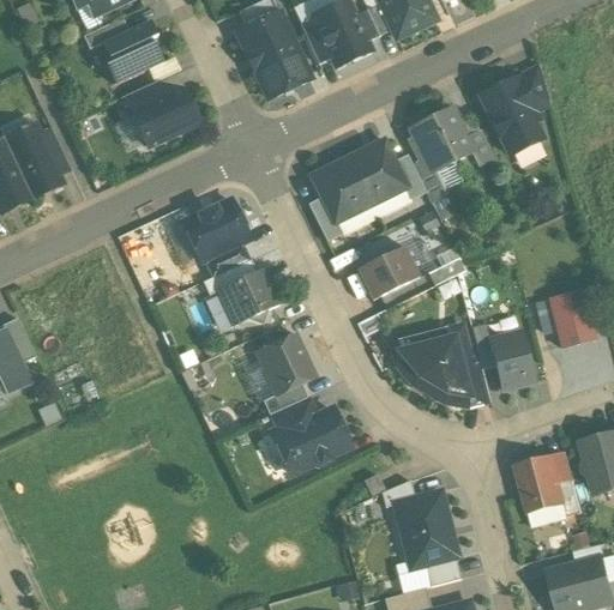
[(72,0),(76,8),(86,4),(92,17),(127,0),(72,0)]
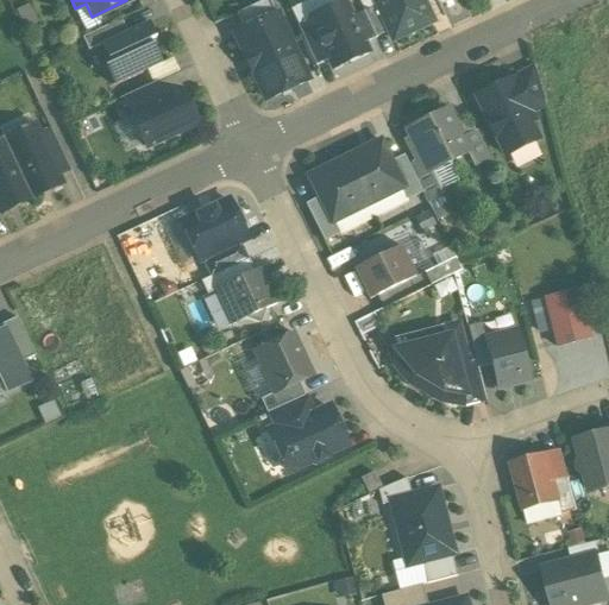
[(262,0),(237,12),(245,29),(277,14),(270,0),(262,0)]
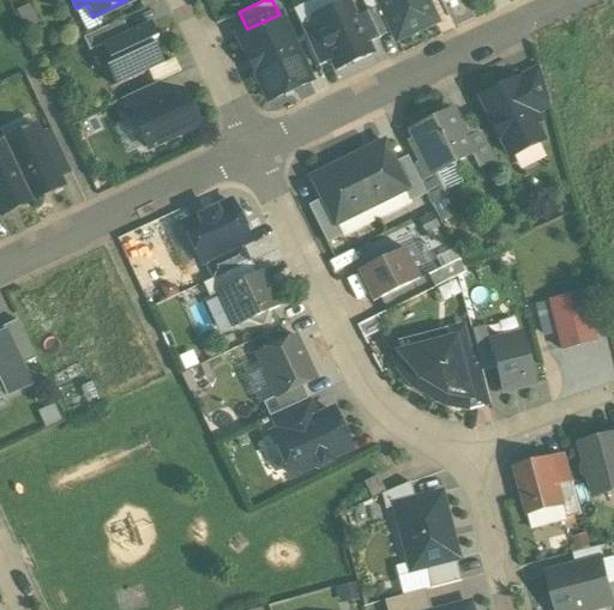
[(379,0),(380,4),(392,30),(397,38),(435,20),(425,0),(379,0)]
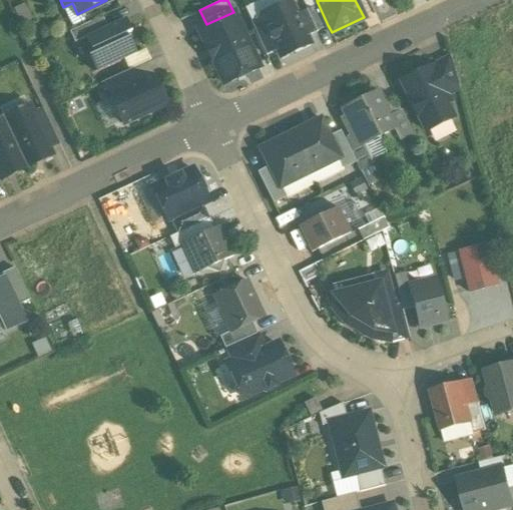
[(290,1),(262,14),(262,16),(278,49),(281,56),(310,43),(306,35),(296,14),(290,1)]
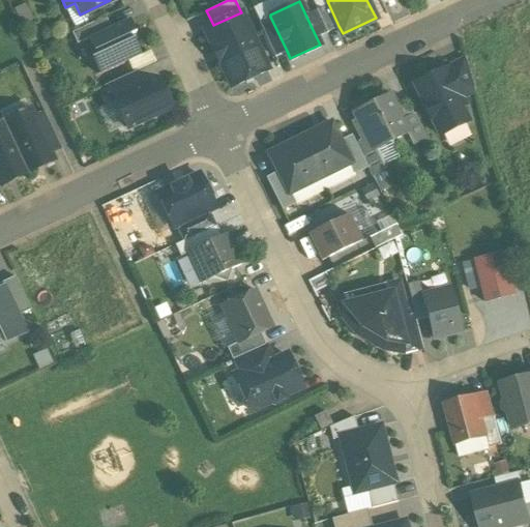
[(339,26),(328,3),(317,8),(327,31),(339,26)]
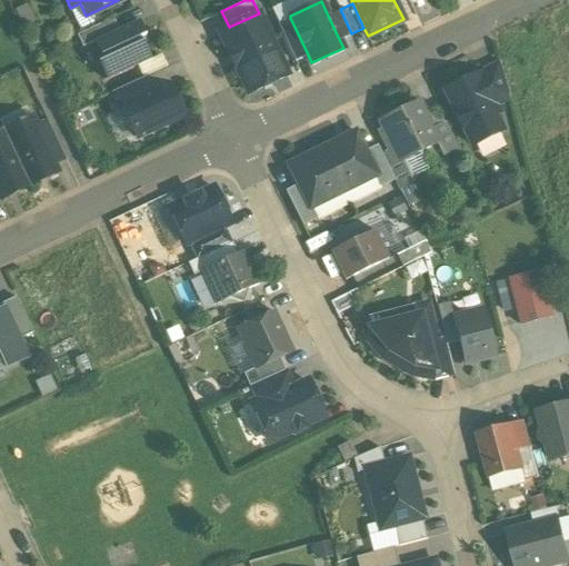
[(351,33),(340,9),(328,16),(339,39),(351,33)]
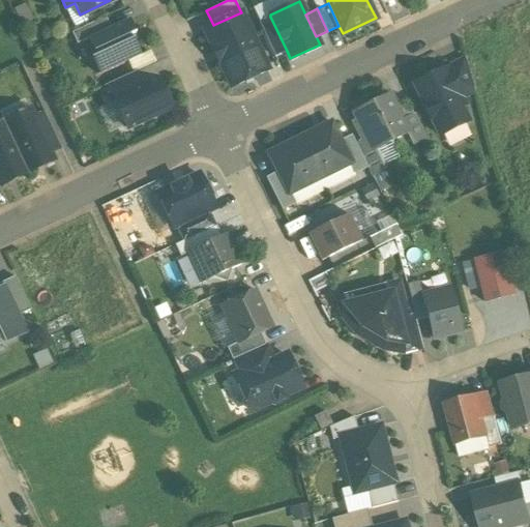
[(213,25),(205,29),(232,85),(267,68),(241,12),(213,25)]
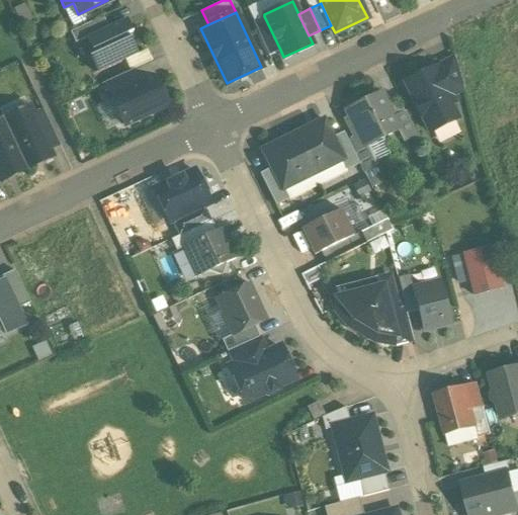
[(102,15),(70,31),(75,43),(86,37),(108,26),(102,15)]
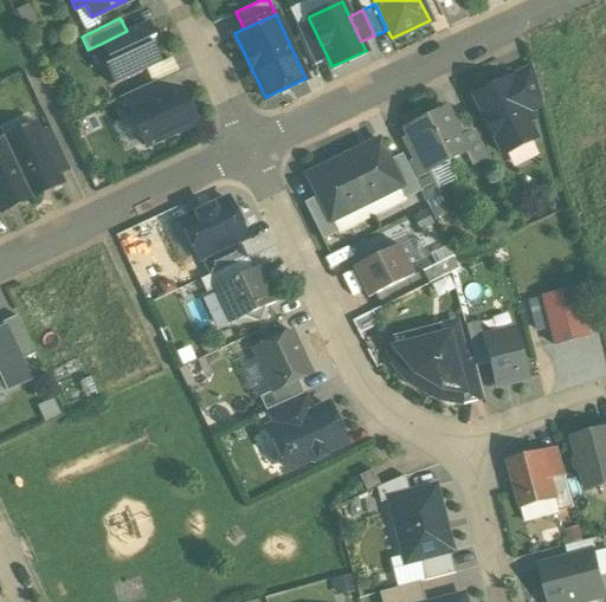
[(328,58),(309,19),(296,25),(315,64),(328,58)]
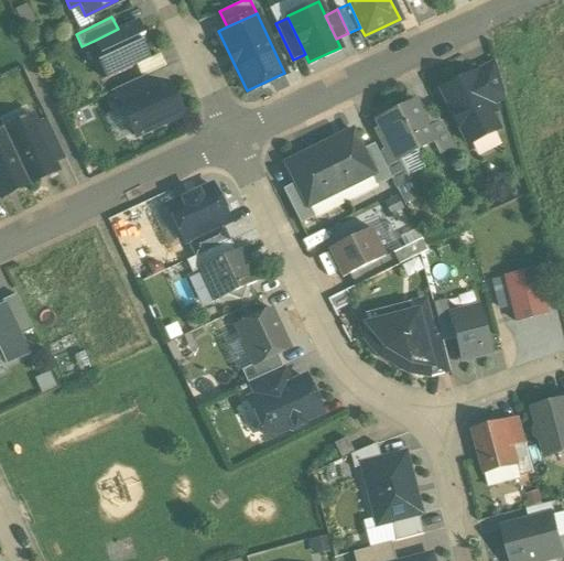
[(118,29),(94,41),(101,58),(97,61),(105,78),(149,58),(139,36),(144,33),(138,20),(118,29)]
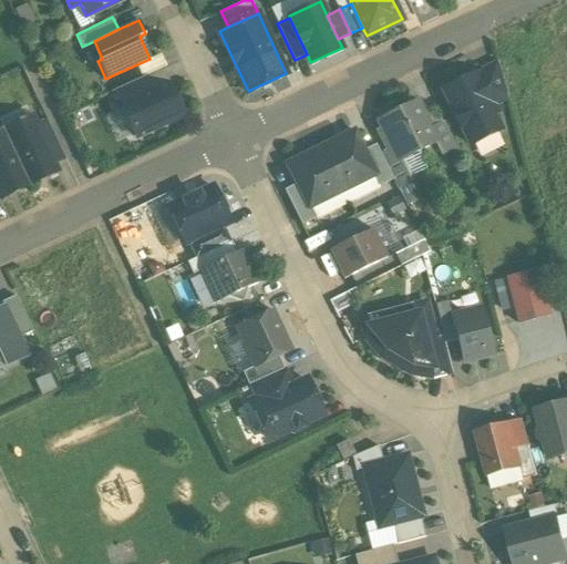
[(498,62),(480,72),(495,104),(507,98),(498,62)]
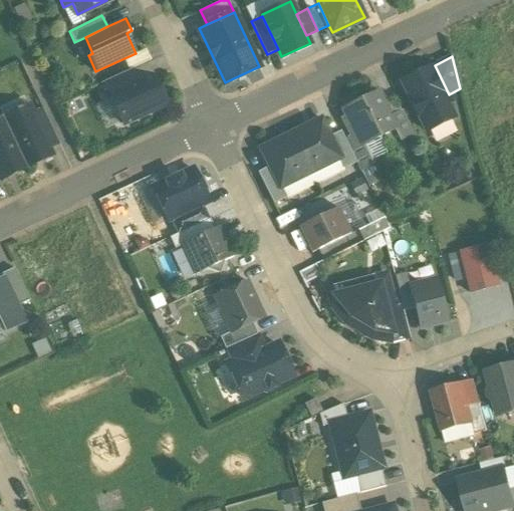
[(435,65),(402,81),(427,131),(454,116),(447,102),(452,99),(449,94),(435,65)]
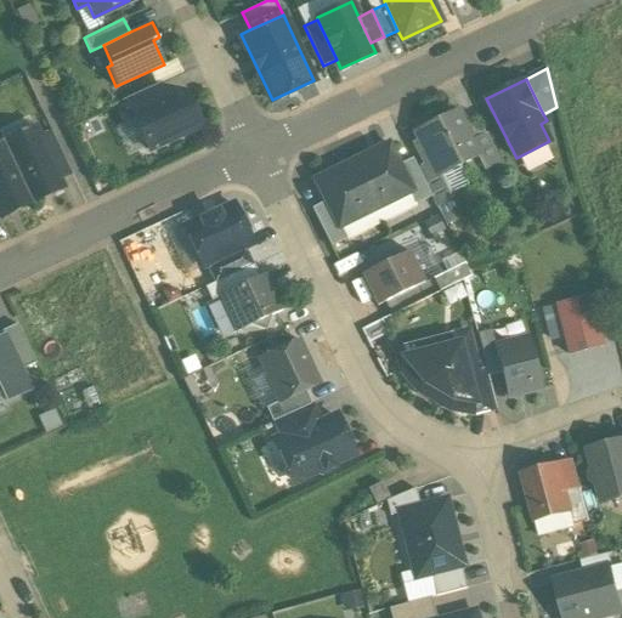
[(158,84),(124,100),(131,115),(134,115),(134,113),(165,98),(158,84)]
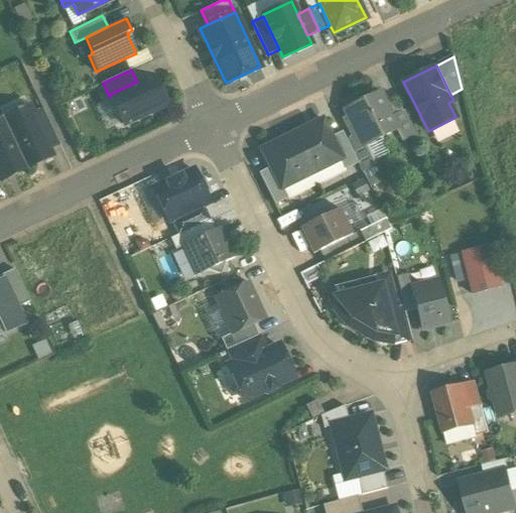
[(137,82),(111,94),(111,96),(124,124),(166,104),(154,79),(148,77),(137,82)]
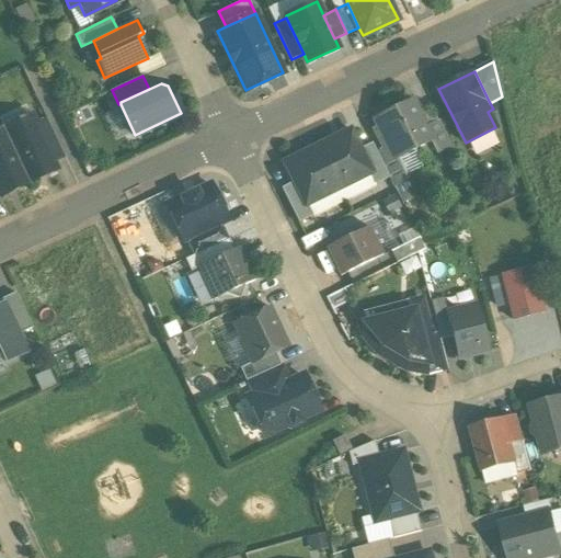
[(413,99),(375,117),(395,158),(433,139),(413,99)]
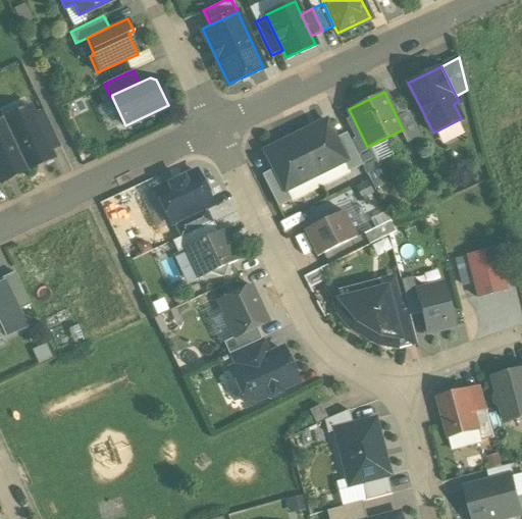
[(34,116),(30,108),(4,119),(27,168),(52,156),(49,149),(34,116)]
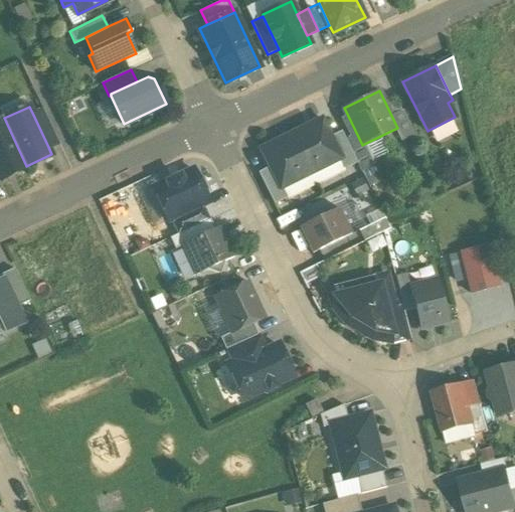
[(59,142),(44,110),(33,115),(48,147),(59,142)]
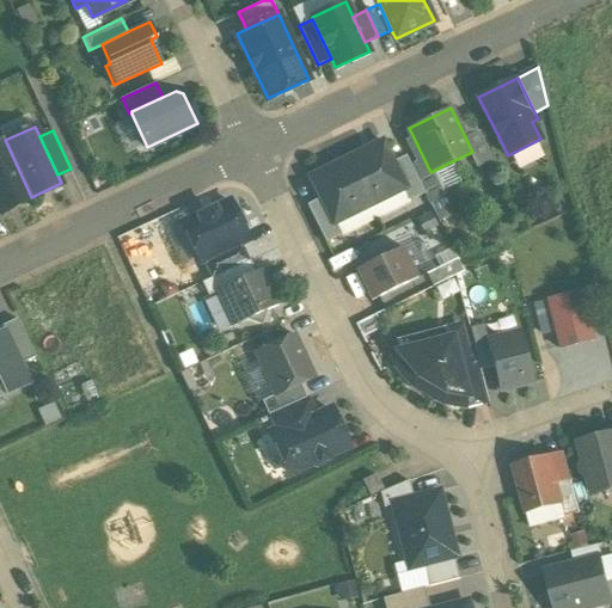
[(5,140),(0,141),(0,208),(1,212),(31,197),(5,140)]
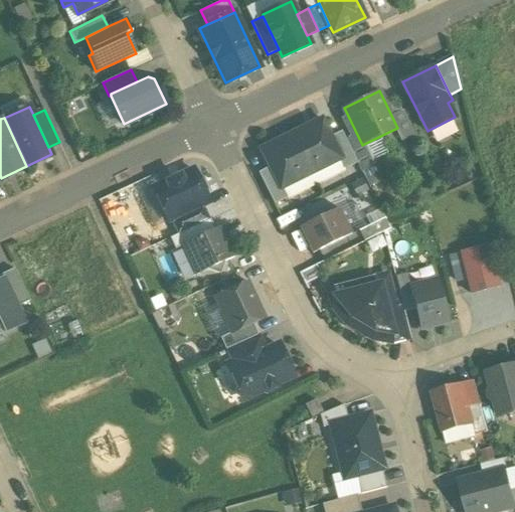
[(322,118),(292,133),(311,173),(340,159),(342,158),(331,136),(322,118)]
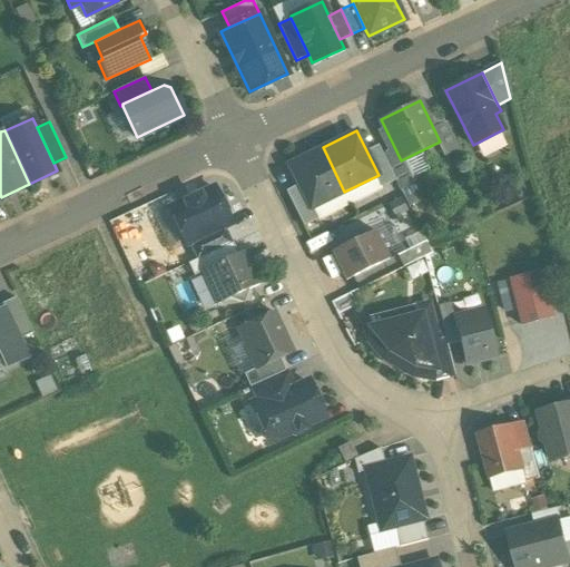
[(395,179),(379,144),(366,150),(379,175),(376,176),(382,186),(395,179)]
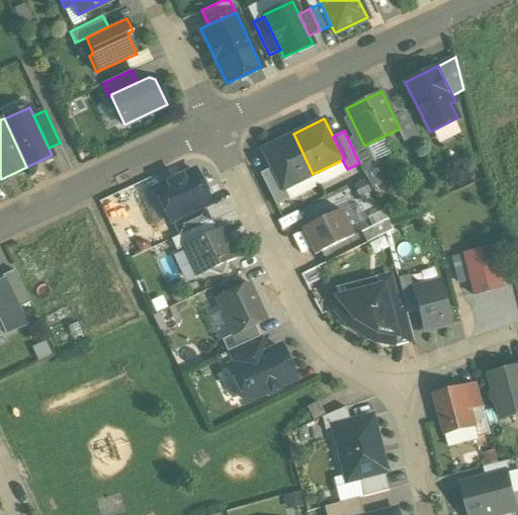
[(293,134),(262,149),(271,167),(282,189),(284,188),(313,174),(293,134)]
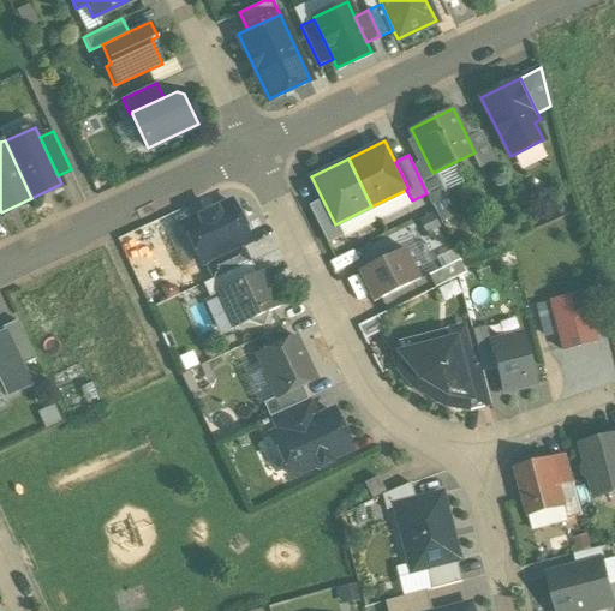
[(335,225),(322,198),(309,204),(328,243),(344,234),(338,223),(335,225)]
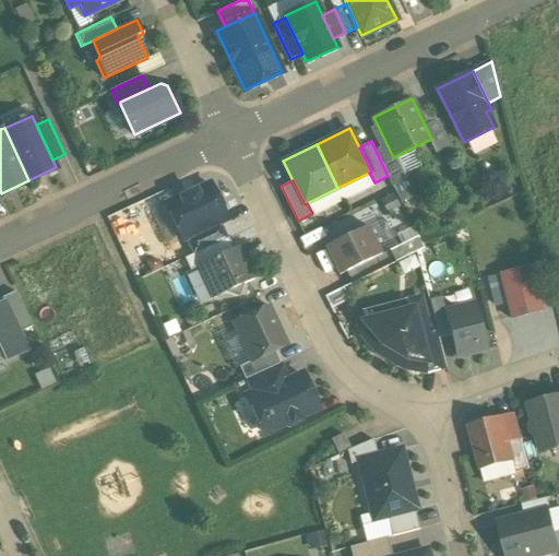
[(210,182),(167,203),(183,238),(185,238),(221,221),(217,213),(223,211),(210,182)]
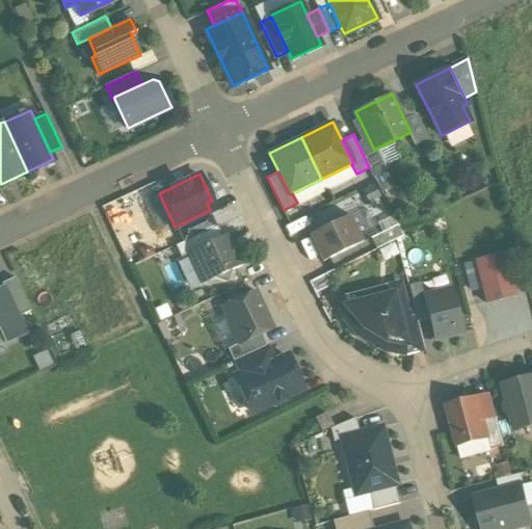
[(210,210),(176,227),(183,241),(217,226),(210,210)]
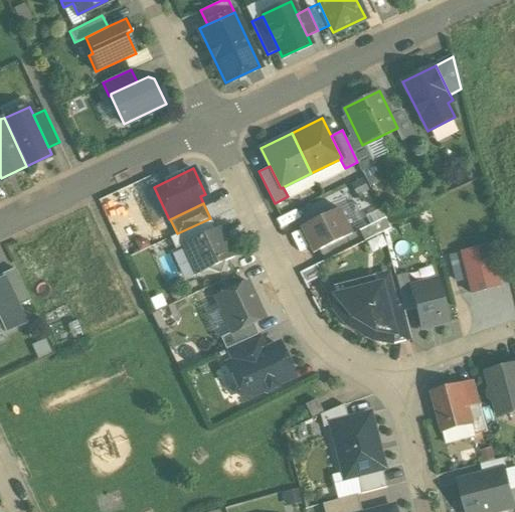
[(339,207),(300,226),(313,252),(326,245),(352,233),(339,207)]
